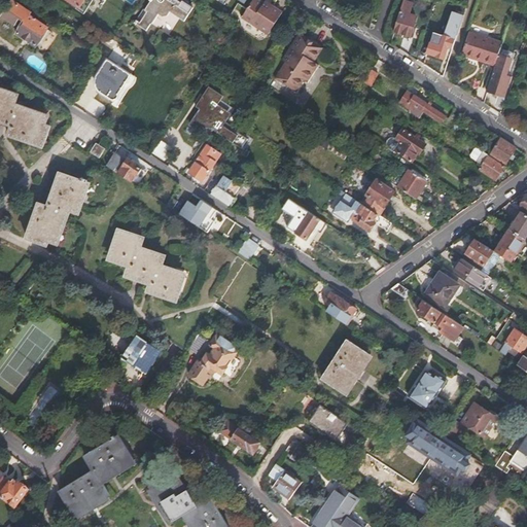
[(12,0),(1,16),(13,24),(14,23),(21,27),(14,34),(35,47),(47,29),(27,16),(30,12),(12,0)]
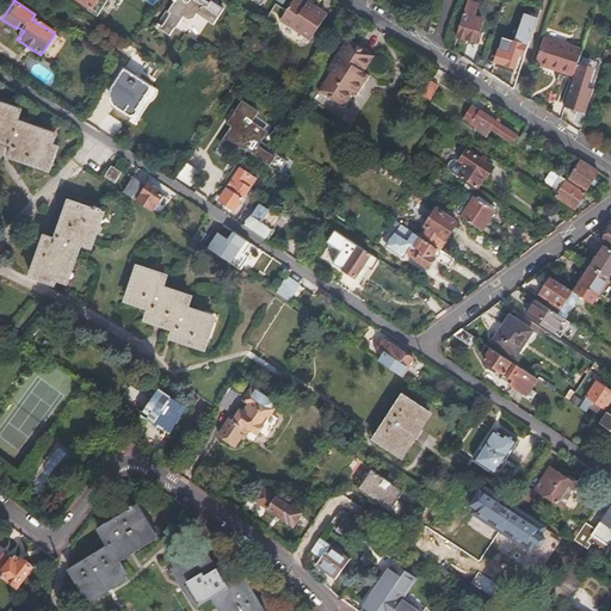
[(74,0),(97,14),(106,0),(74,0)]
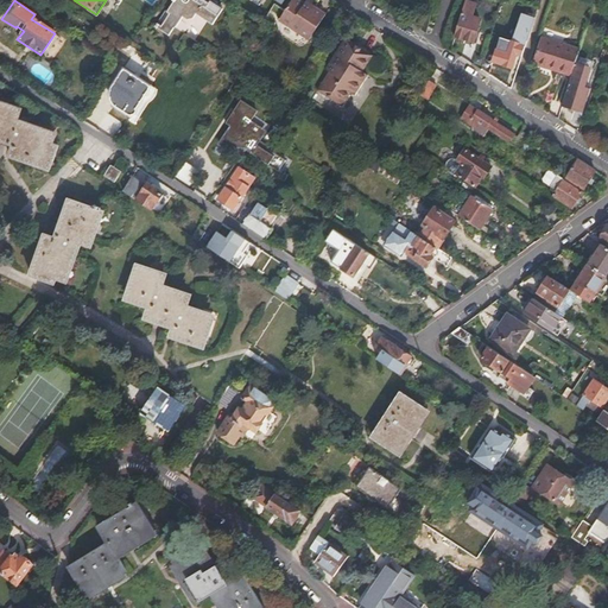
[(221,10),(207,1),(200,16),(187,7),(187,5),(189,0),(188,0),(171,0),(165,11),(164,11),(153,27),(168,36),(178,18),(183,20),(190,20),(192,16),(208,25),(211,25),(221,10)]
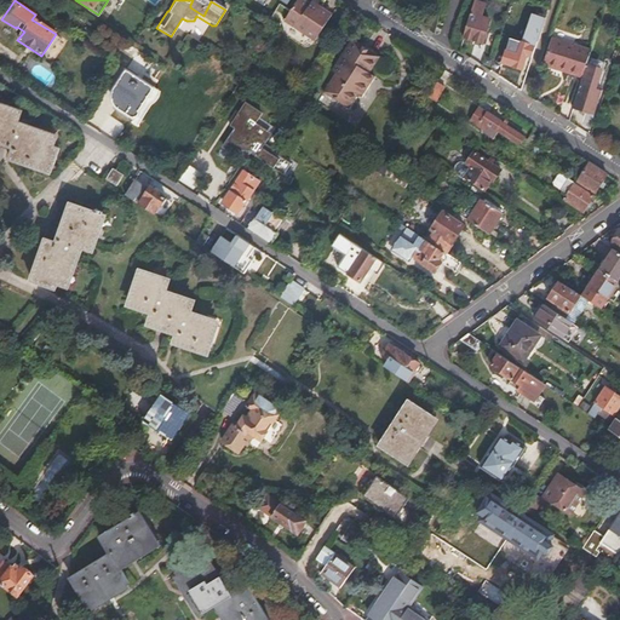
[(204,16),(211,1),(207,0),(191,0),(193,0),(190,5),(190,7),(204,16)]
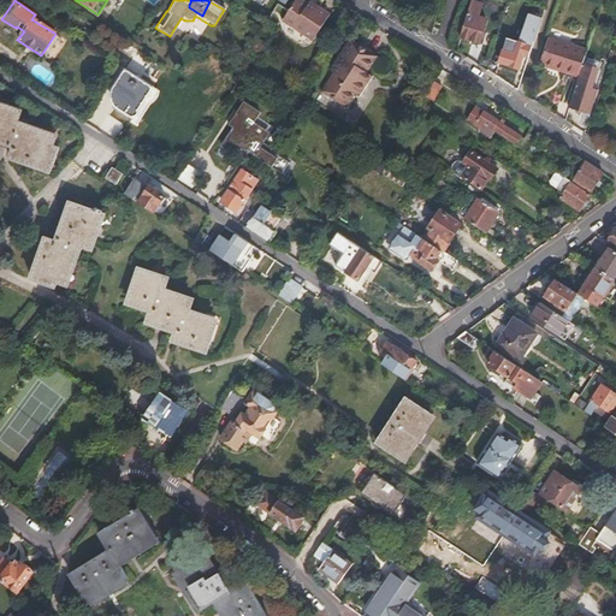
[(213,0),(211,0),(209,1),(224,10),(225,7),(213,0)]
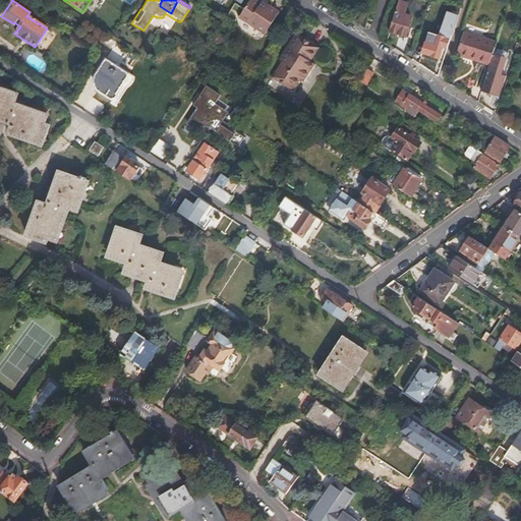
[(252,0),(247,0),(241,8),(236,16),(263,34),(277,12),(267,5),(265,8),(252,0)]
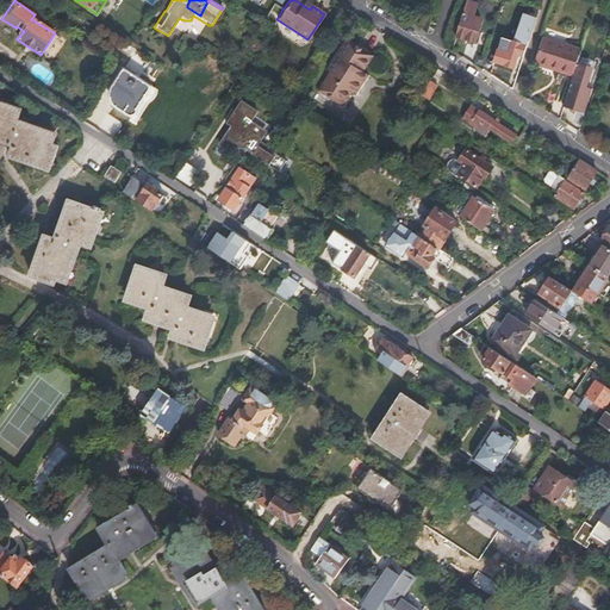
[(422,13),(416,27),(425,33),(430,16),(422,13)]
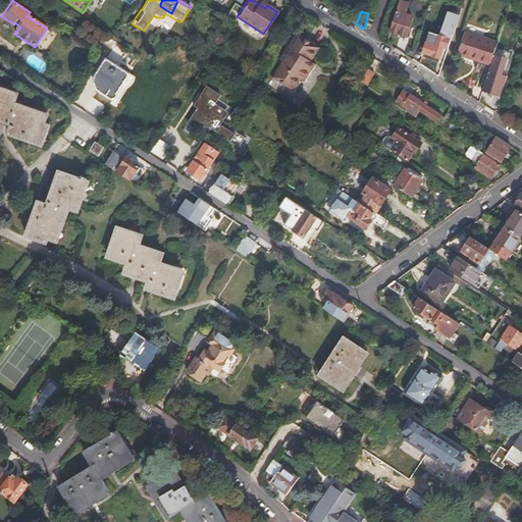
[(401,35),(407,14),(396,11),(389,32),(401,35)]
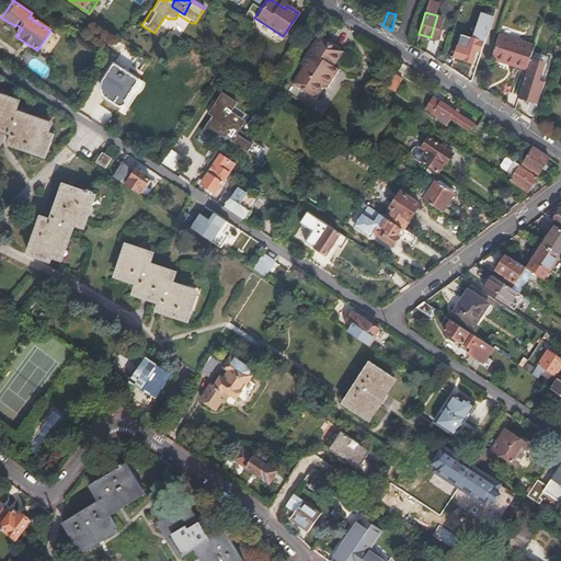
[(472,38),(484,42),(492,16),(480,13),(472,38)]
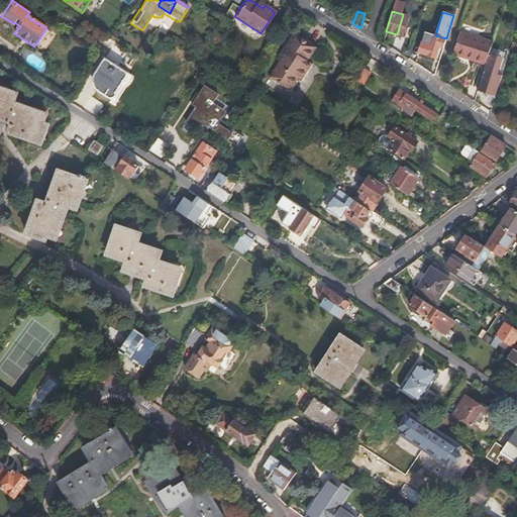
[(408,16),(403,14),(397,34),(402,36),(408,16)]
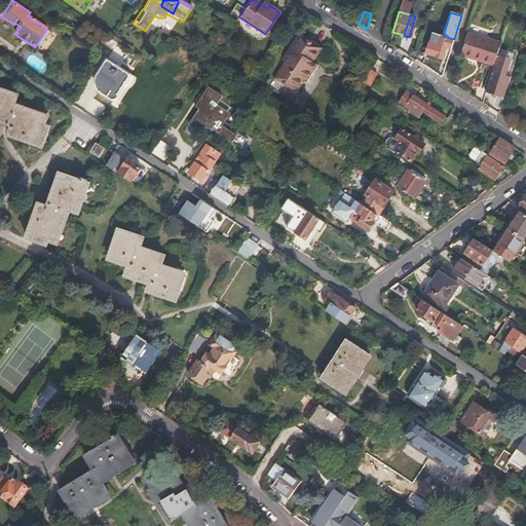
[(473,59),(480,36),(465,32),(459,54),(473,59)]
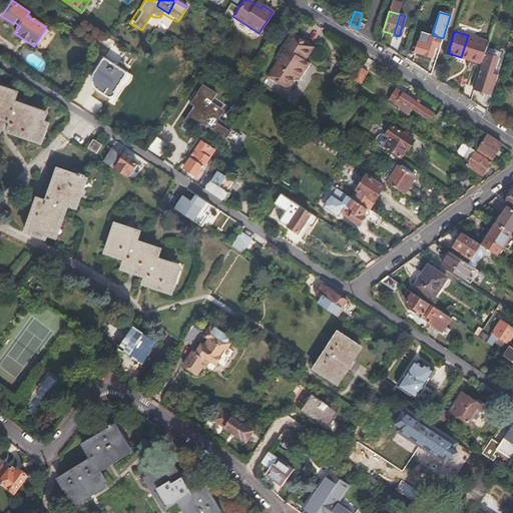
[(299,81),(309,65),(310,63),(306,61),(310,55),(315,48),(291,32),(286,40),(282,47),(274,59),(278,61),(267,76),(288,90),(296,79),(299,81)]
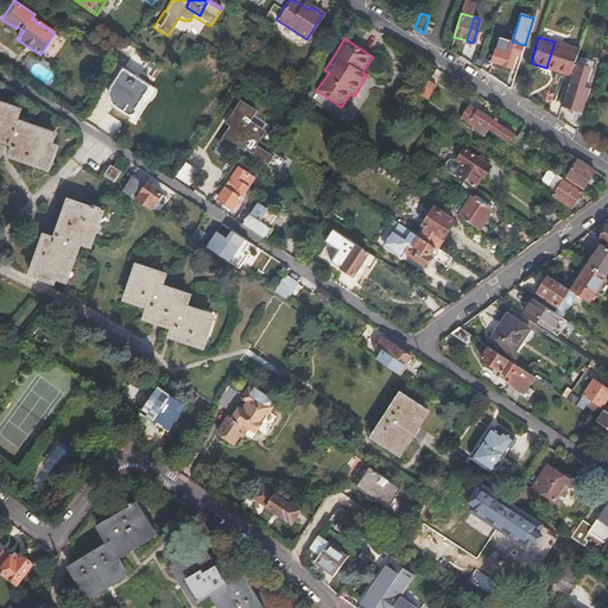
[(521,56),(525,45),(512,42),(500,38),(493,62),(513,69),(518,55),(521,56)]
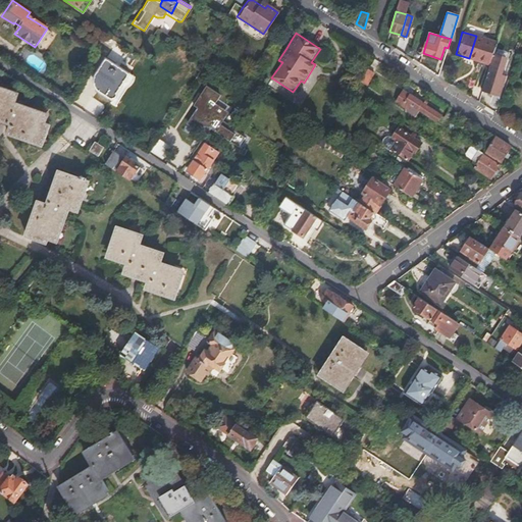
[(496,42),(476,36),(469,58),(488,64),(491,54),(496,42)]
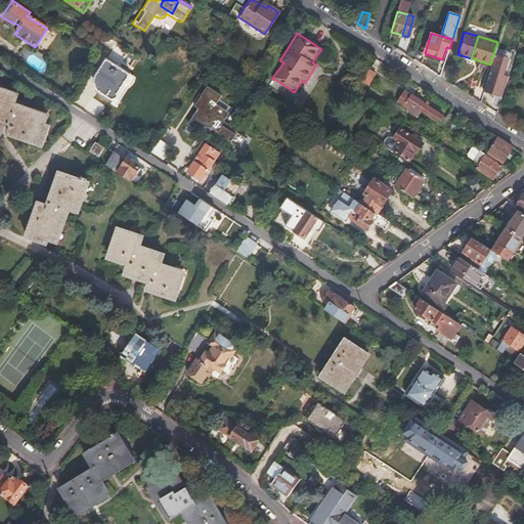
[(455,59),(470,63),(471,58),(457,54),(455,59)]
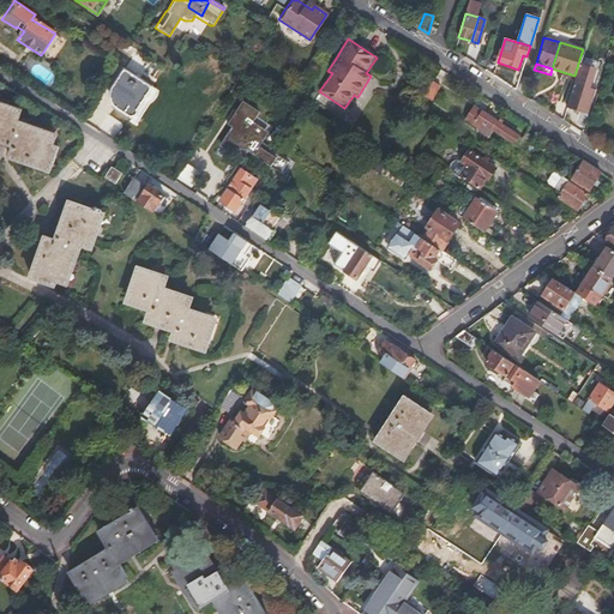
[(575,76),(573,82),(566,106),(588,113),(596,85),(589,83),(594,68),(578,64),(575,76)]
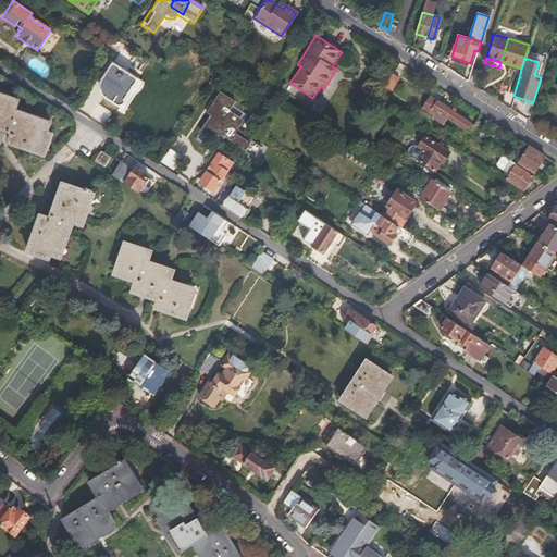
[(500,62),(499,67),(520,74),(521,69),(500,62)]
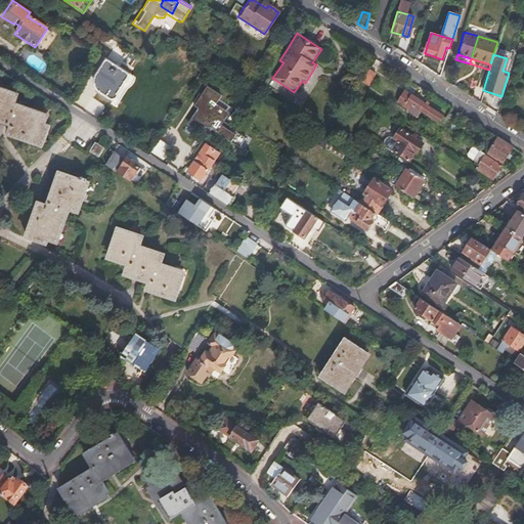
[(95,84),(95,86),(95,89),(96,91),(97,93),(115,103),(132,78),(108,62),(96,82),(95,84)]
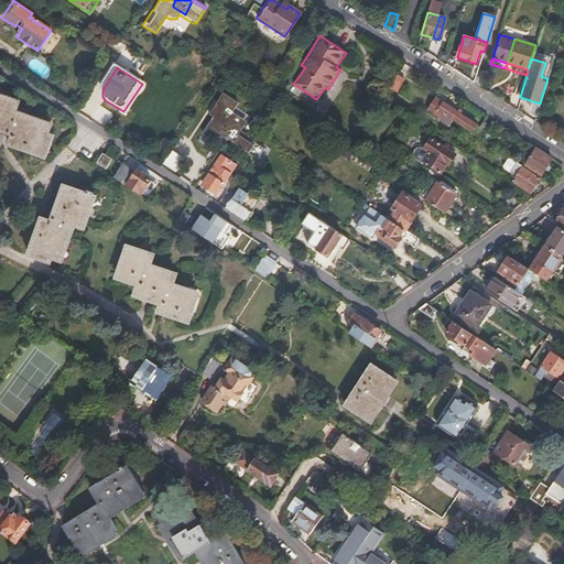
[(404,79),(397,75),(389,88),(397,93),(404,79)]
